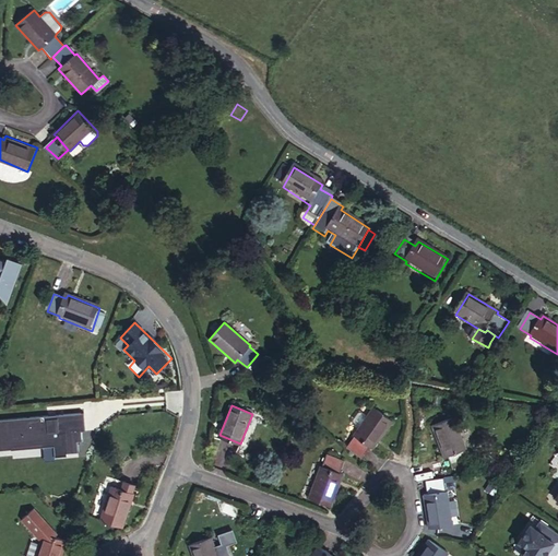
[(349,450),(365,460),(372,449),(376,451),(395,424),(376,410),(356,437),(358,438),(349,450)]
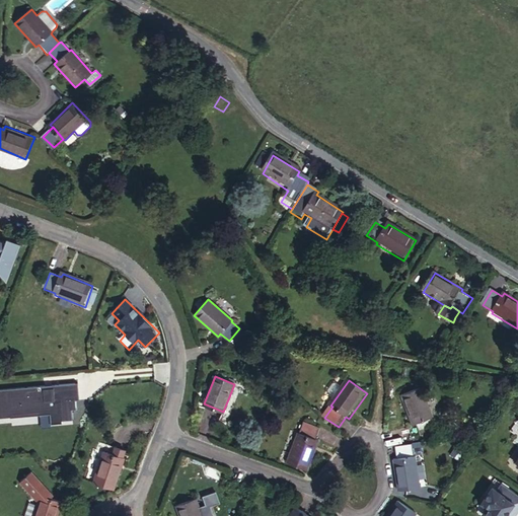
[(77,384),(0,389),(0,418),(41,416),(42,429),(51,429),(51,424),(73,423),(72,411),(79,410),(77,384)]
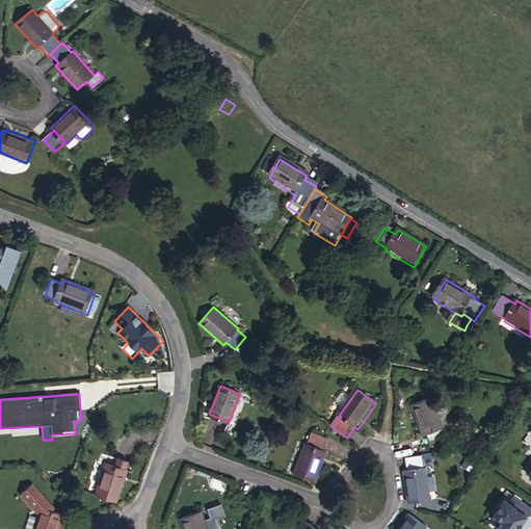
[(446,430),(434,398),(413,405),(423,439),(427,437),(431,449),(448,444),(444,431),(446,430)]
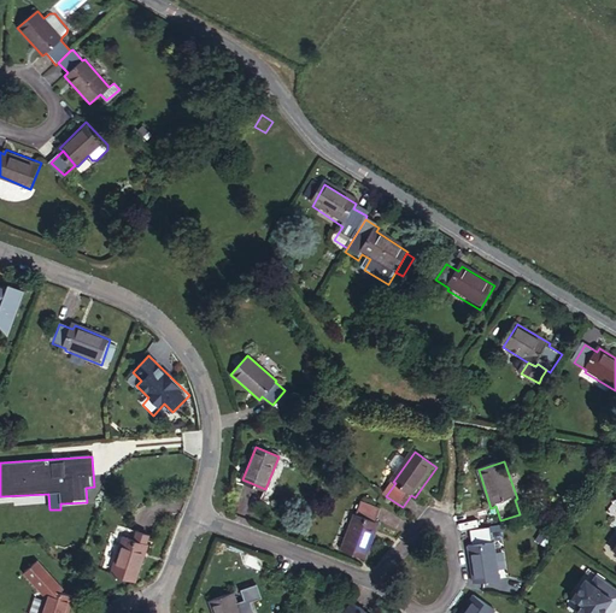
[(361,517),(377,523),(383,511),(365,504),(361,517)]
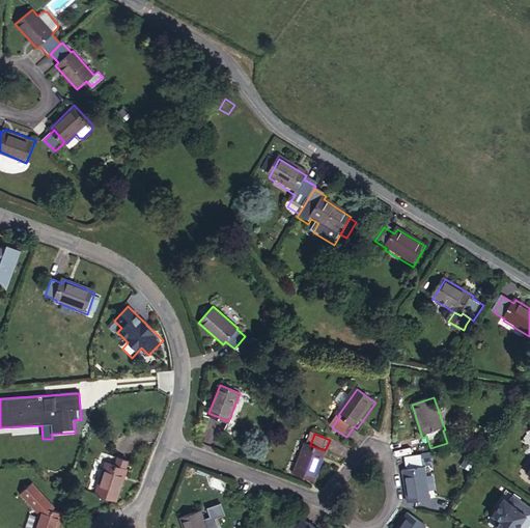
[(330,452),(325,450),(310,445),(308,444),(297,475),(317,483),(330,452)]
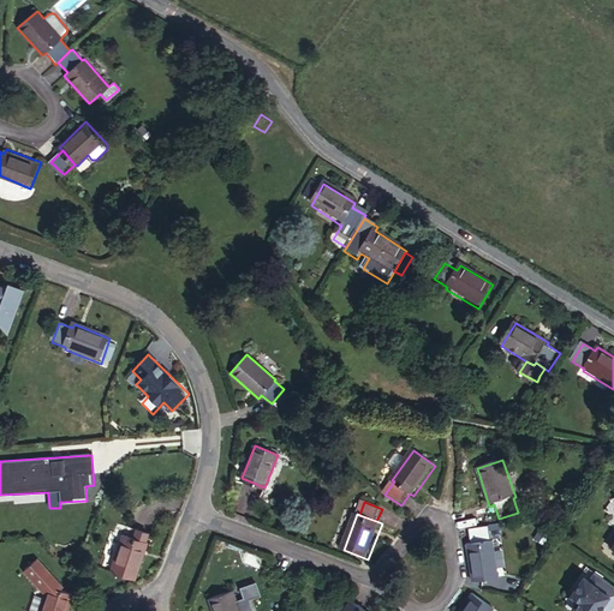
[(121,535),(132,539),(135,531),(125,527),(121,535)]
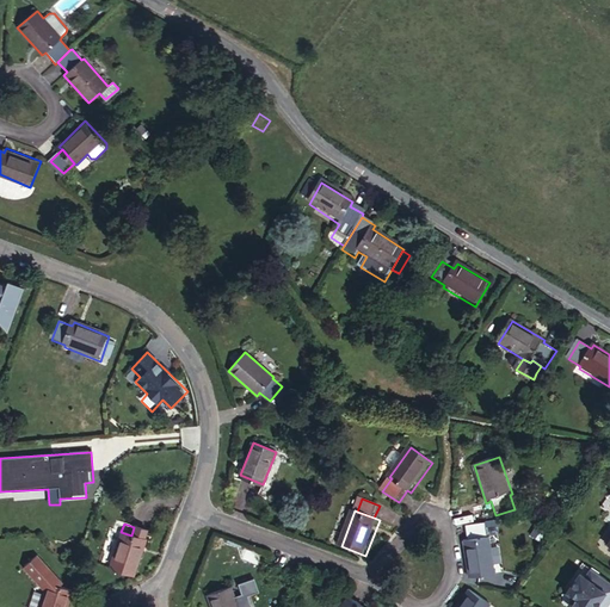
[(485,524),(464,527),(467,542),(463,543),(469,580),(495,575),(490,539),(487,539),(485,524)]
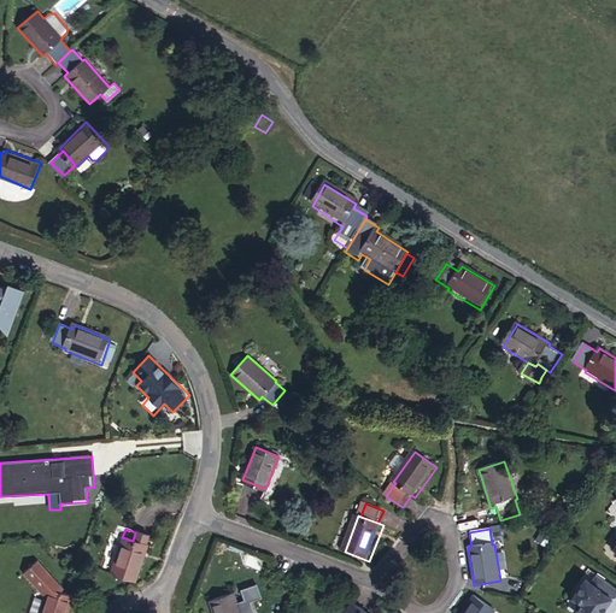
[(133,541),(144,544),(147,536),(135,532),(133,541)]
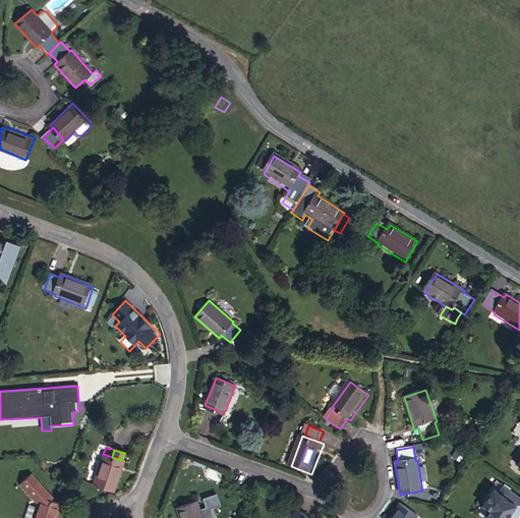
[(103,454),(94,483),(114,490),(123,460),(121,460),(112,457),(103,454)]
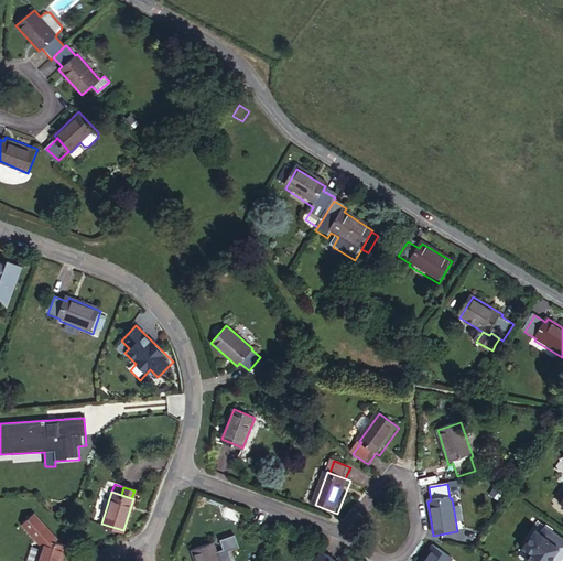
[(46,538),(58,542),(60,538),(36,515),(24,527),(38,541),(45,536),(46,538)]
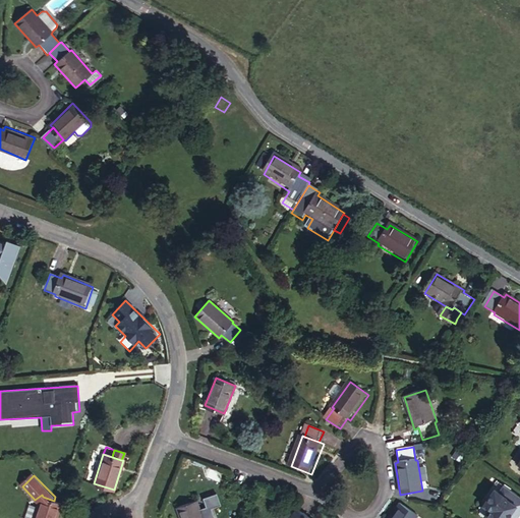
[(499,483),(494,490),(504,498),(509,491),(499,483)]
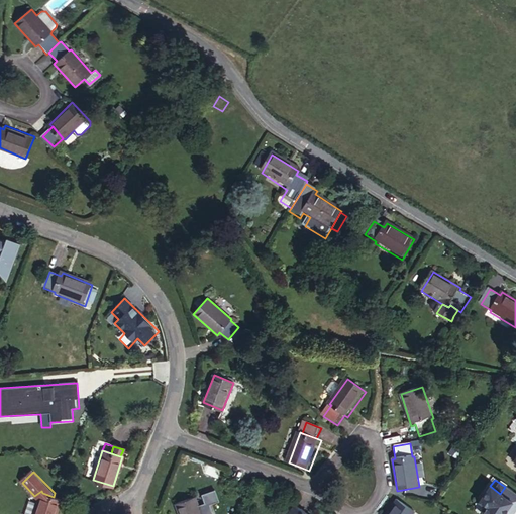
[(515,493),(505,487),(500,494),(490,486),(480,500),(487,505),(482,512),(484,513),(508,513),(515,505),(515,503),(512,501),(515,496),(515,493)]
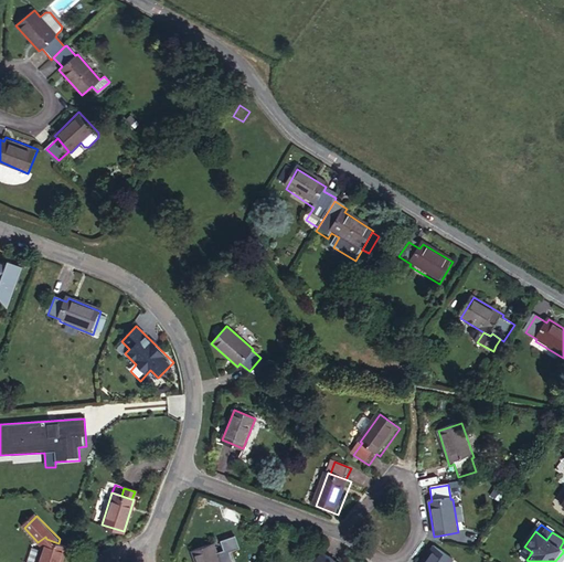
[(43,549),(46,539),(45,537),(38,542),(43,549)]
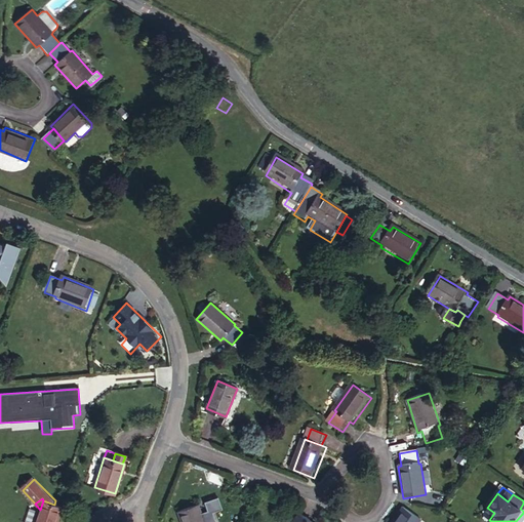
[(59,521),(66,509),(54,505),(43,500),(40,510),(35,521),(59,521)]
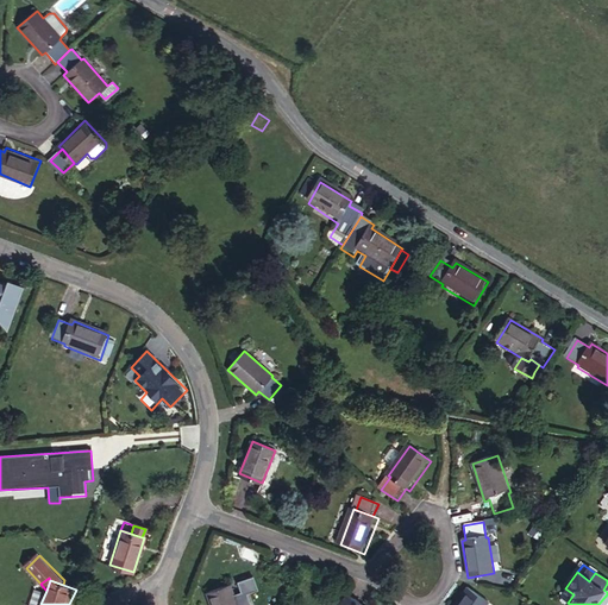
[(236,604),(230,585),(206,593),(210,604),(236,604)]
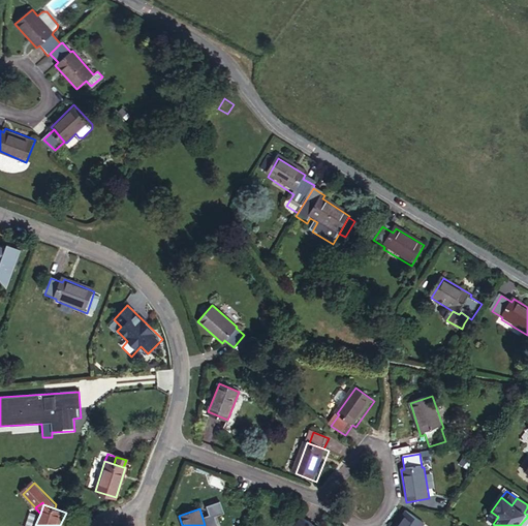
[(426,525),(406,513),(396,525),(426,525)]
